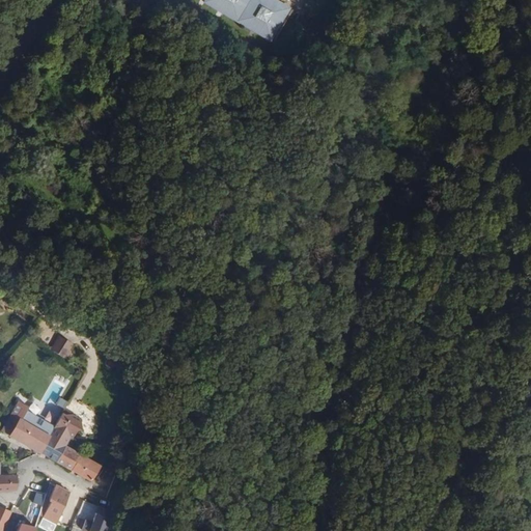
[(132,0),(146,9),(151,1),(150,0),(132,0)]
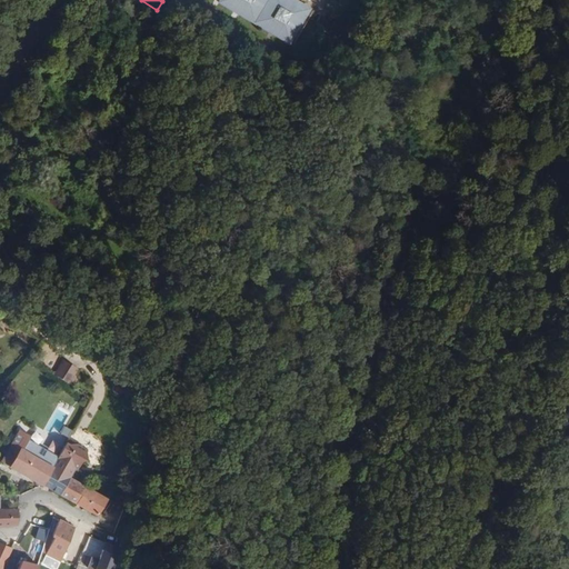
[(219,0),(219,2),(288,45),(309,9),(292,0),(219,0)]
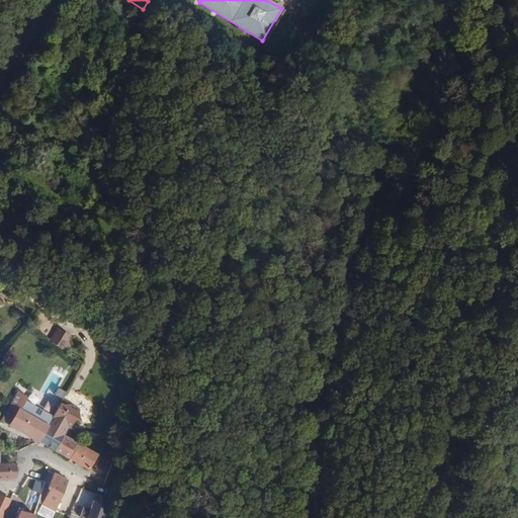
[(59,329),(51,342),(66,351),(70,345),(66,342),(70,336),(59,329)]
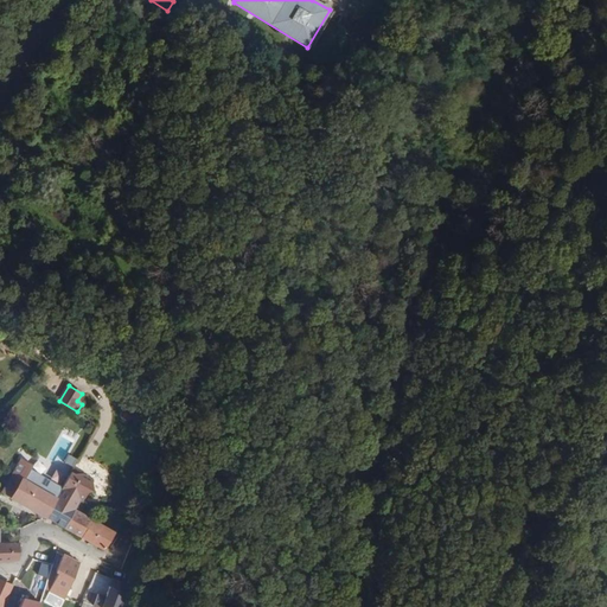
[(45,517),(56,499),(50,496),(56,485),(31,471),(33,467),(20,460),(2,492),(12,497),(11,498),(45,518),(45,517)]
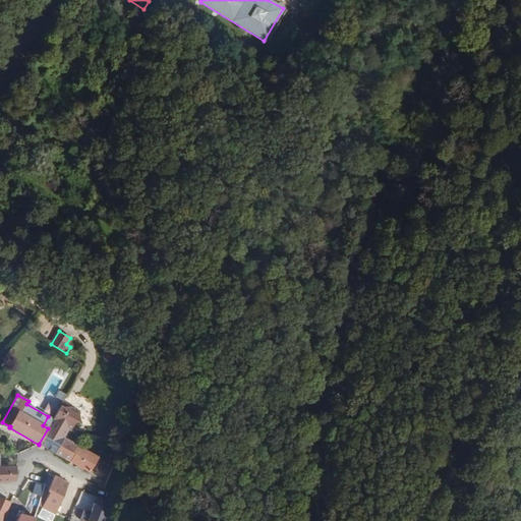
[(63,407),(60,405),(48,428),(39,444),(55,453),(64,438),(72,422),(79,422),(78,411),(70,407),(63,407)]
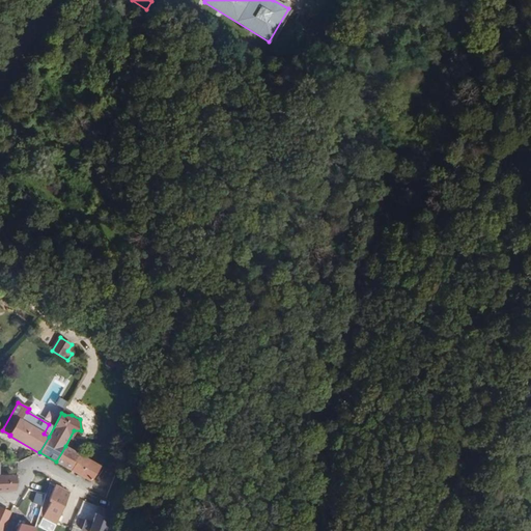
[(81,455),(65,446),(56,462),(55,463),(71,471),(81,455)]
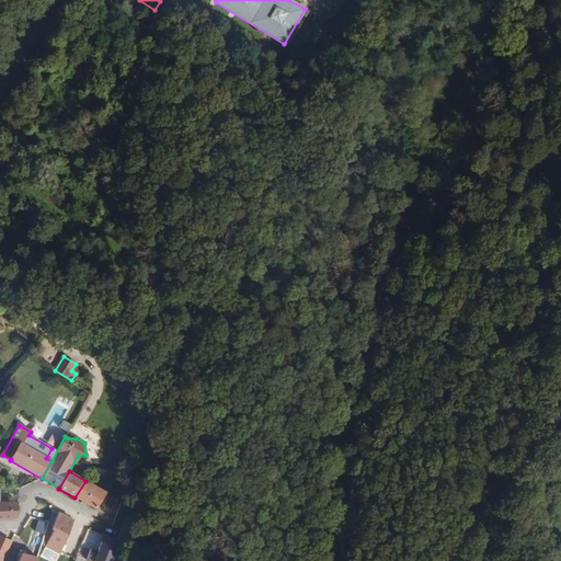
[(75,497),(96,508),(106,493),(86,481),(75,497)]
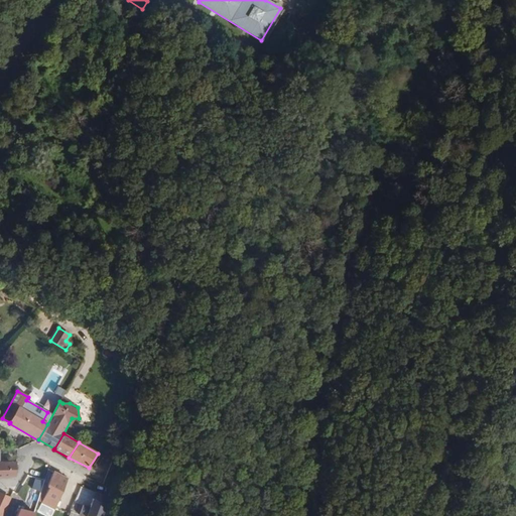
[(0,477),(15,477),(16,462),(0,462),(0,477)]
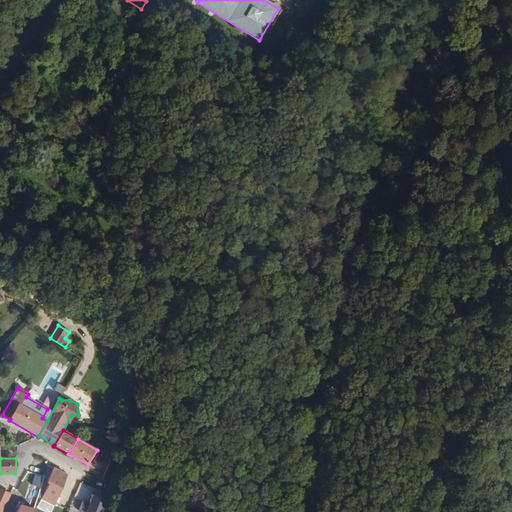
[(53,468),(46,483),(49,484),(46,491),(57,497),(60,490),(66,475),(53,468)]
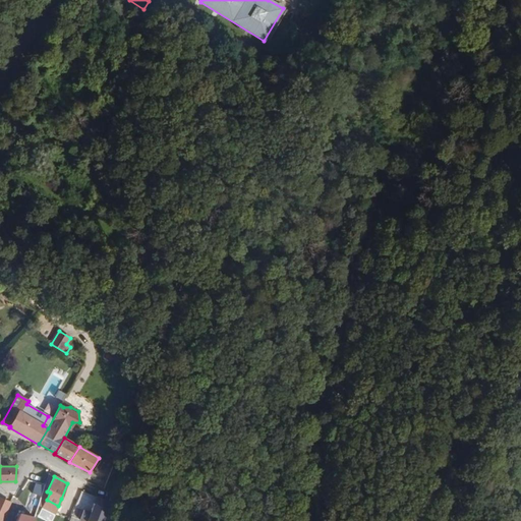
[(34,509),(39,496),(31,493),(25,506),(34,509)]
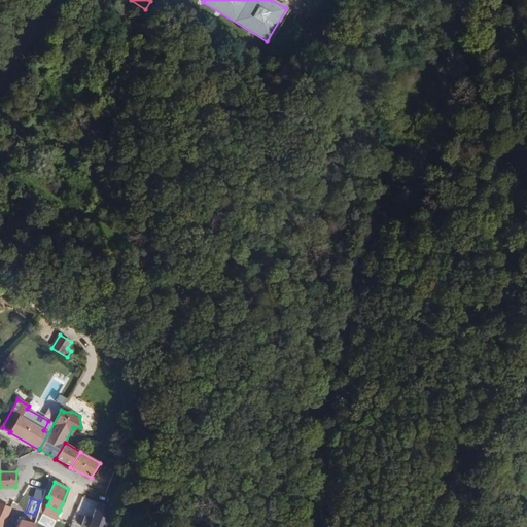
[(104,526),(111,507),(98,502),(92,518),(84,516),(80,526),(82,526),(104,526)]
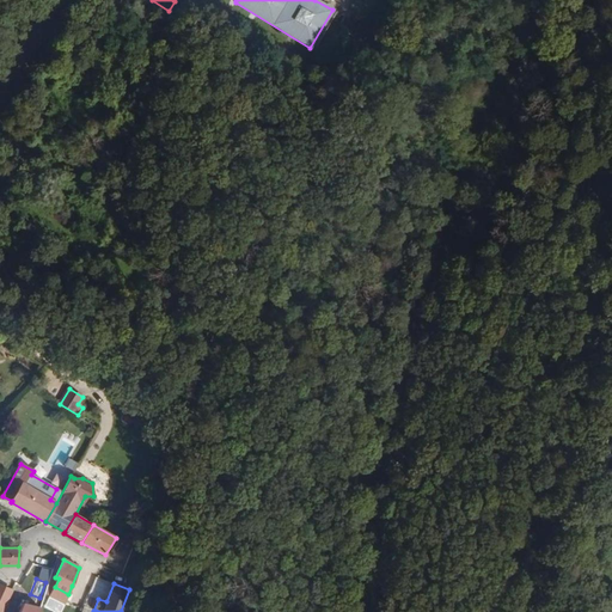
[(0,611),(12,591),(0,586),(0,611)]
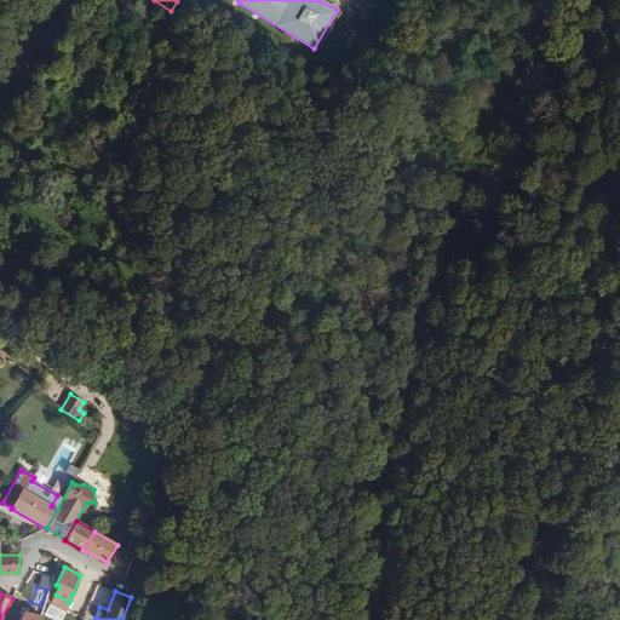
[(41,619),(42,614),(23,609),(19,619),(41,619)]
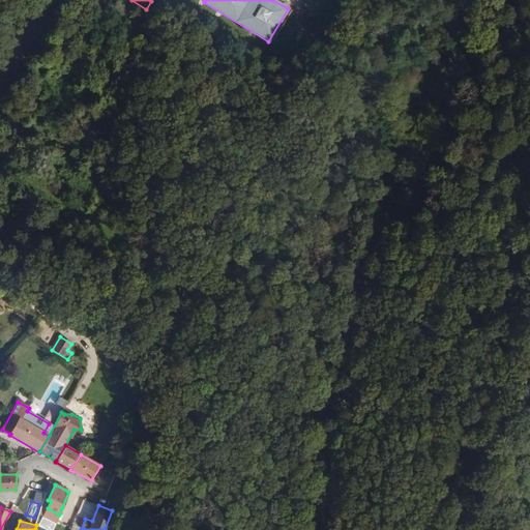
All buildings are outlined.
